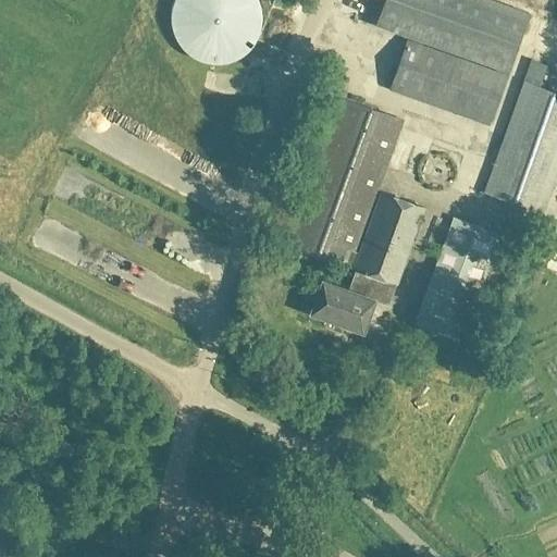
[(176,40),(185,52),(196,59),(209,63),(222,63),(235,59),(246,52),(255,41),(260,29),(261,14),(258,0),(173,0),(170,12),(171,26),(176,40)]
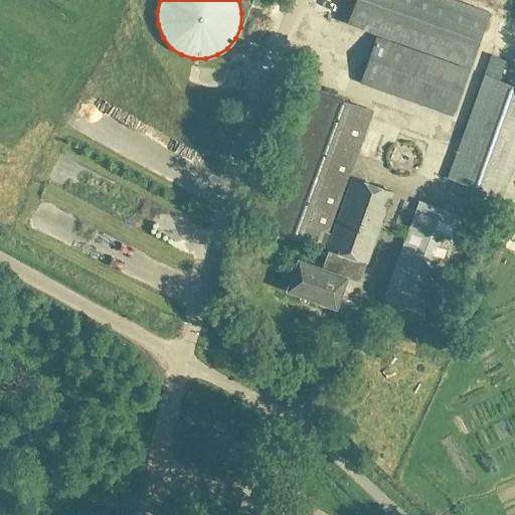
[(469,66),(488,13),(452,0),(354,0),(347,22),(469,66)]
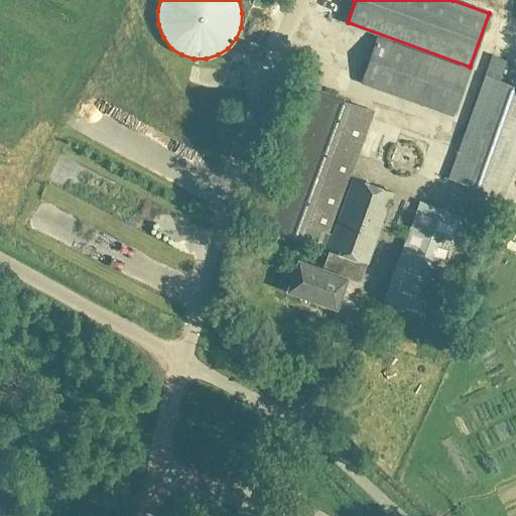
[(453,114),(469,70),(377,37),(362,83),(453,114)]
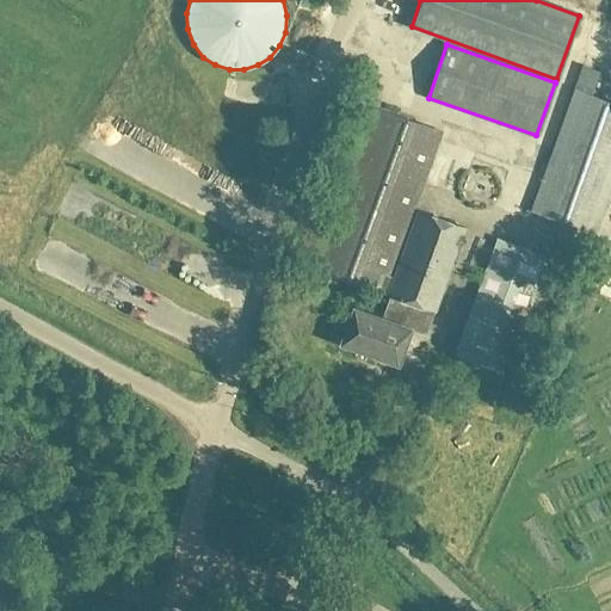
[(594,233),(610,185),(610,103),(591,96),(598,72),(582,66),(531,211),(594,233)]
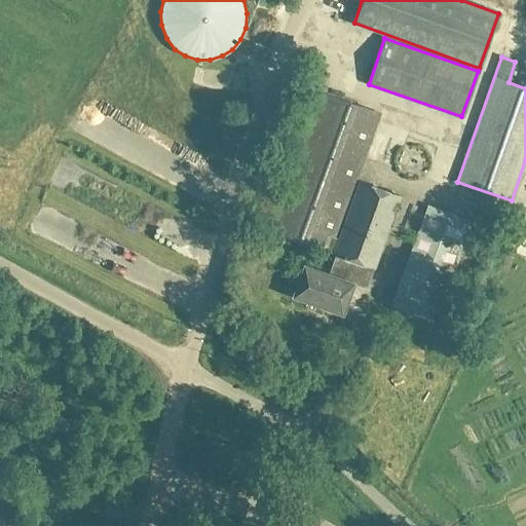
[(366,289),(373,268),(374,268),(402,194),(362,180),(340,241),(336,240),(355,186),(379,114),(318,91),(267,229),(275,232),(270,247),(286,253),(291,238),(335,253),(328,273),(303,264),(298,279),(290,276),(285,290),(294,293),(293,296),(341,312),(351,284),(366,289)]
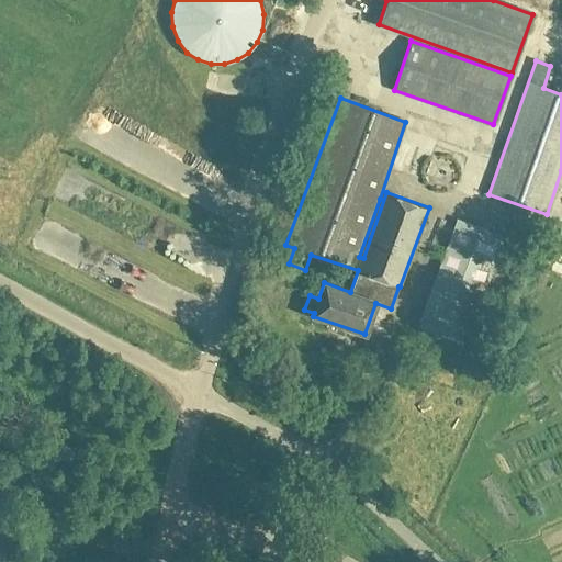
[(506,257),(493,253),(498,235),(454,220),(417,326),(427,329),(424,338),(441,345),(445,336),(462,341),(483,281),(495,285),(506,257)]
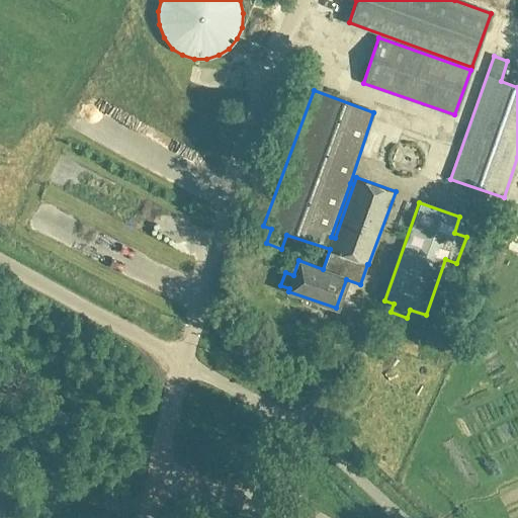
[(0,517),(23,517),(24,512),(0,508),(0,517)]
